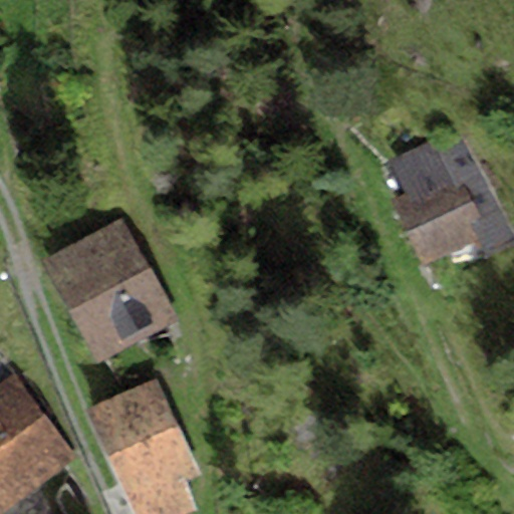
[(395,203),(423,261),(478,234),(488,254),(513,240),(513,235),(464,133),(440,144),(437,137),(392,159),(410,196),(395,203)]
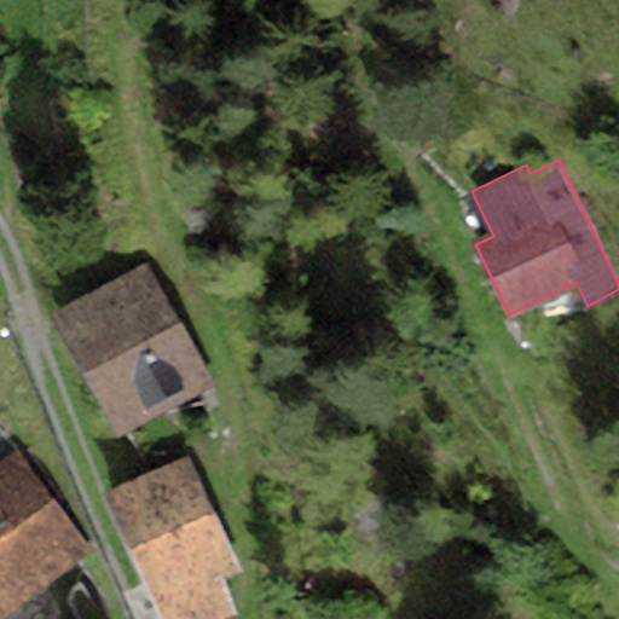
[(115,433),(210,382),(148,264),(51,314),(115,433)]
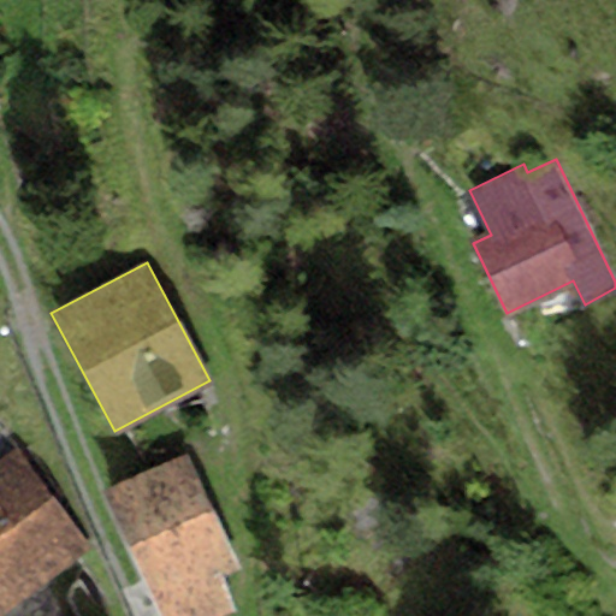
[(0,457),(13,448),(0,432),(0,457)]
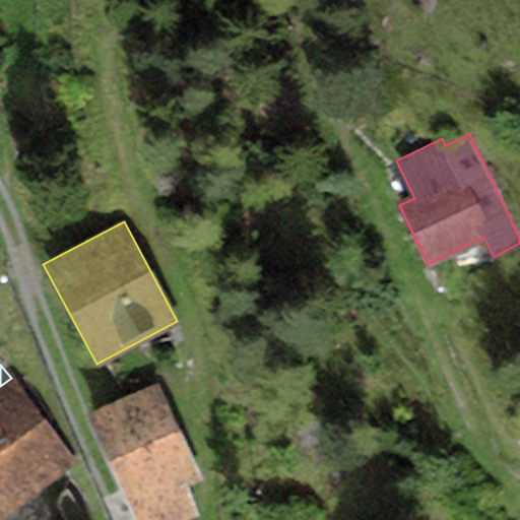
[(0,386),(0,519),(47,519),(54,516),(39,491),(76,462),(11,378),(0,386)]
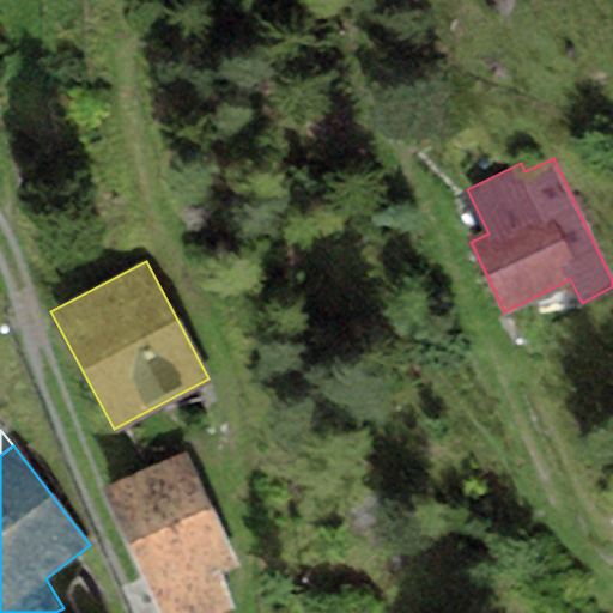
[(162,612),(222,612),(230,610),(217,572),(238,562),(180,451),(104,490),(162,612)]
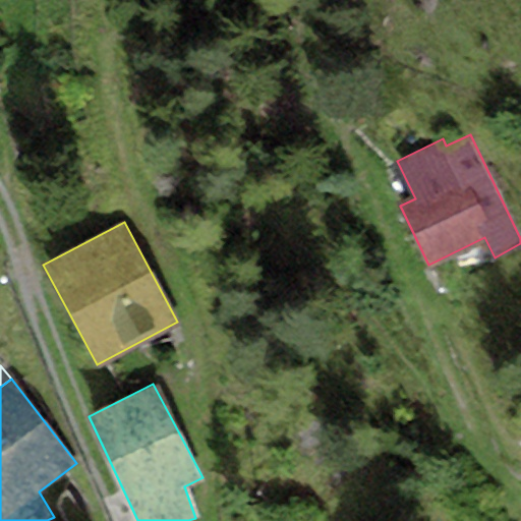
All buildings are outlined.
